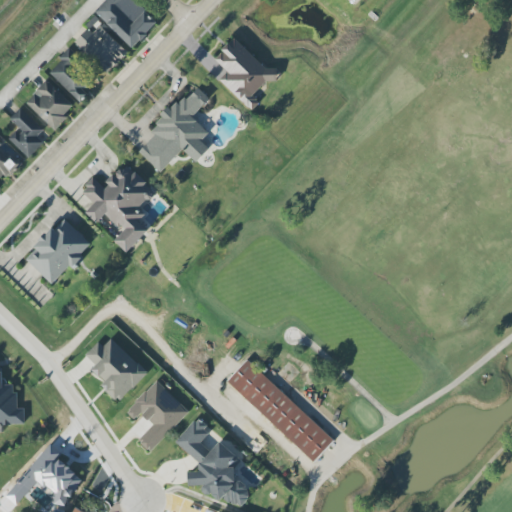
[(105,0),(95,12),(134,49),(159,22),(135,0),(105,0)]
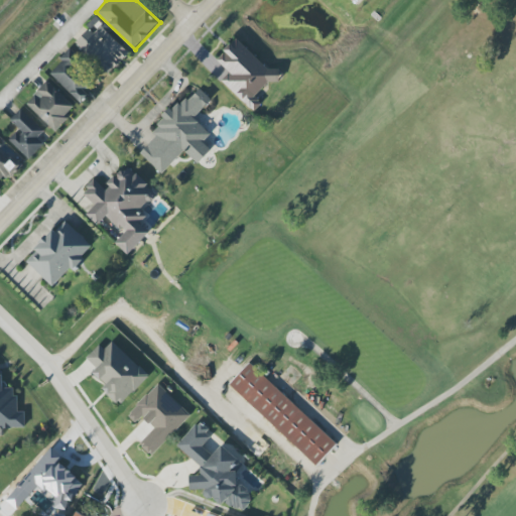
[(75,40),(108,75),(129,54),(97,20),(75,40)]
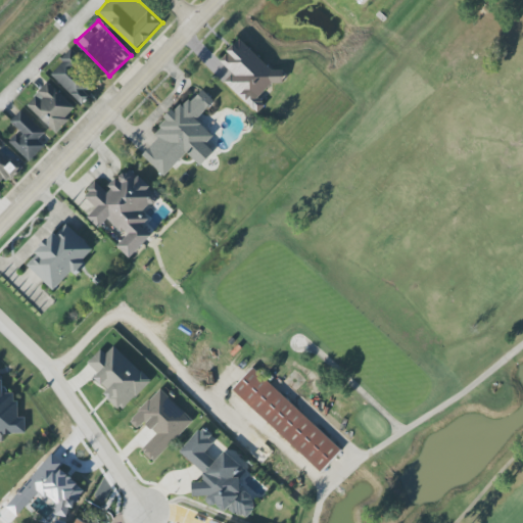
[(241,38),(220,60),(233,74),(225,82),(256,113),(266,105),(260,99),(281,78),(241,38)]
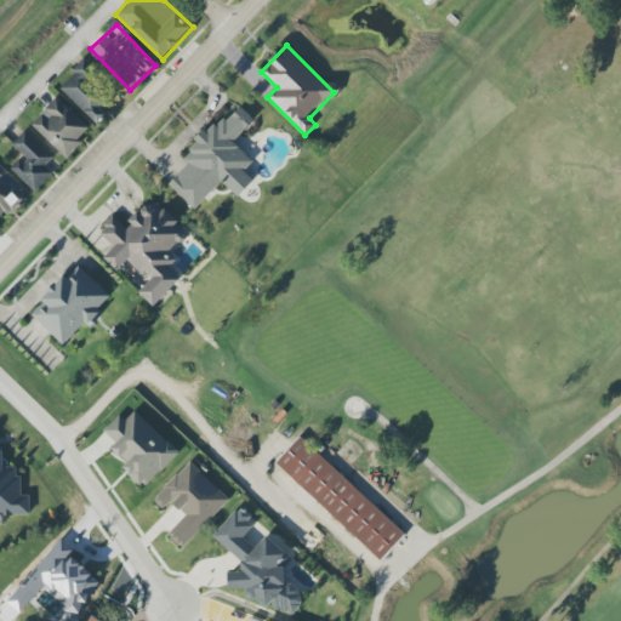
[(61,87),(93,124),(112,107),(90,84),(101,74),(86,57),(72,70),(75,75),(61,87)]
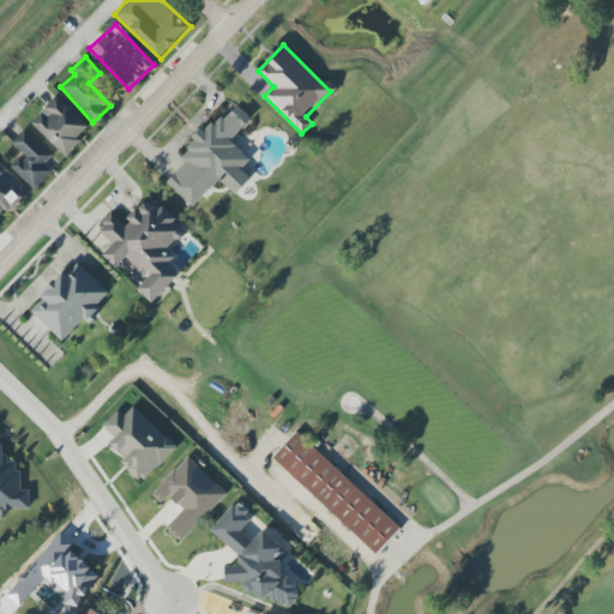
[(30,124),(66,157),(82,142),(78,138),(89,126),(56,96),(30,124)]
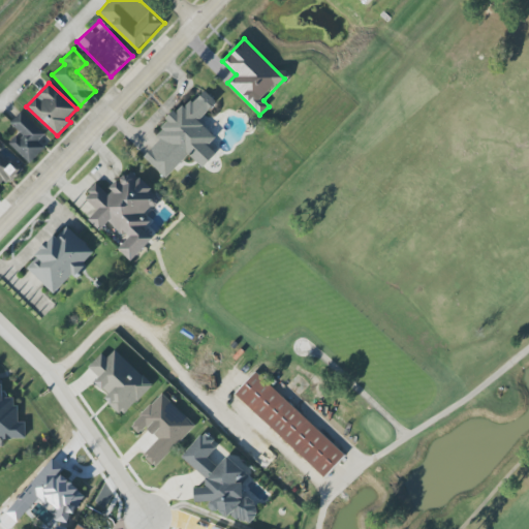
[(144,157),(166,179),(188,154),(204,168),(216,154),(209,147),(216,137),(199,122),(217,102),(201,88),(157,135),(160,139),(144,157)]
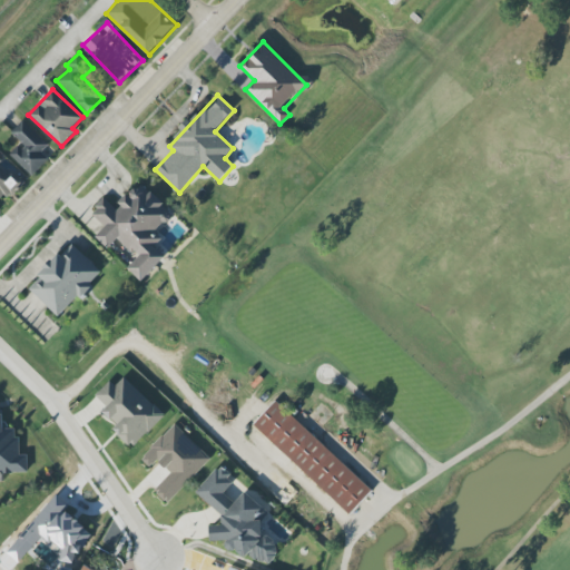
[(11,133),(22,144),(11,156),(32,176),(49,159),(41,153),(49,145),(23,120),(11,133)]
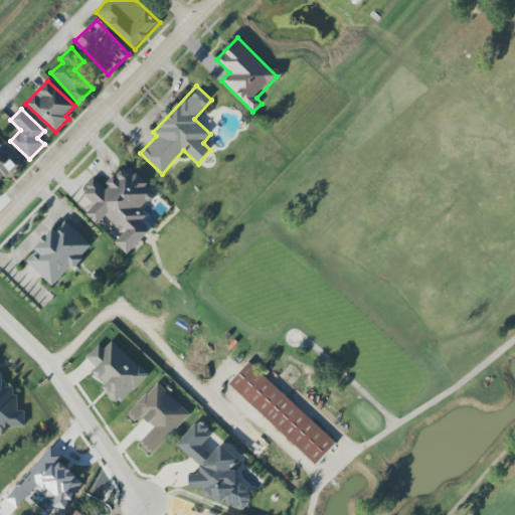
[(0,183),(20,163),(4,148),(0,144),(0,183)]
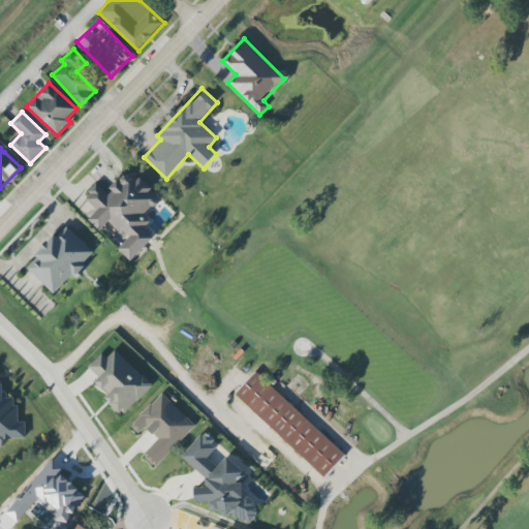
[(160,199),(131,169),(106,193),(98,185),(85,197),(97,211),(89,220),(100,231),(110,221),(128,240),(119,249),(131,261),(154,239),(144,229),(151,222),(145,215),(160,199)]
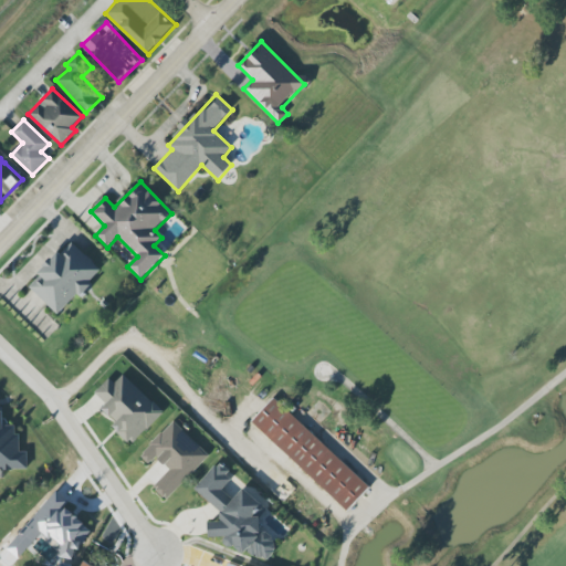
[(102,272),(71,242),(28,286),(58,315),(77,293),(79,295),(102,272)]
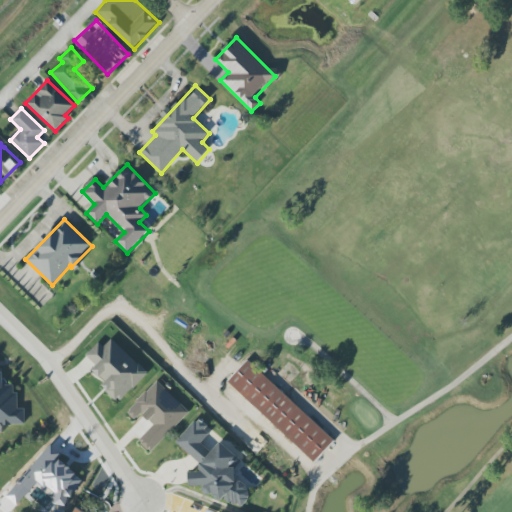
[(84,357),(102,376),(105,373),(110,378),(102,386),(118,403),(147,373),(112,338),(104,347),(99,342),(84,357)]
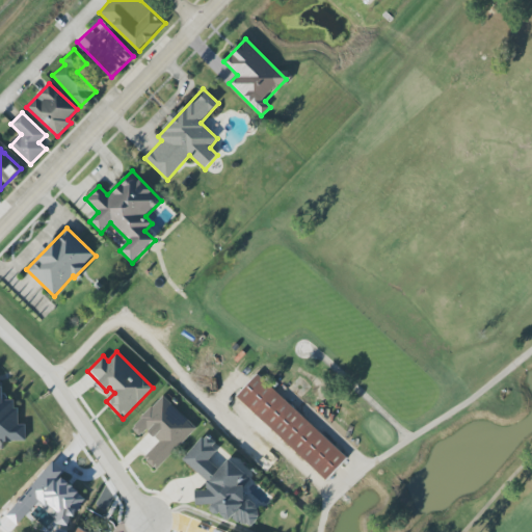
[(236,397),(326,481),(348,458),(257,374),(236,397)]
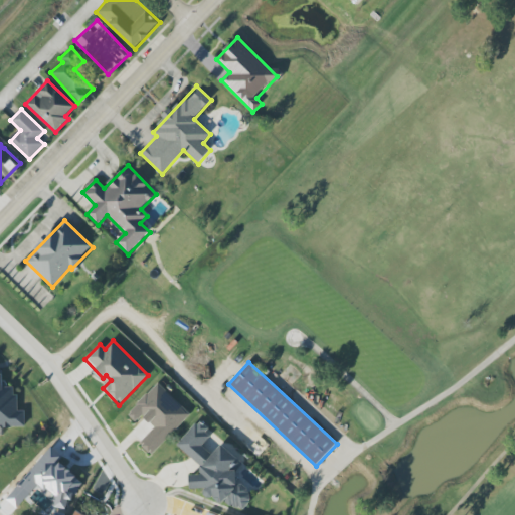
[(0,424),(0,425),(4,428),(25,426),(24,411),(18,411),(17,394),(9,388),(3,388),(1,369),(0,367),(0,424)]
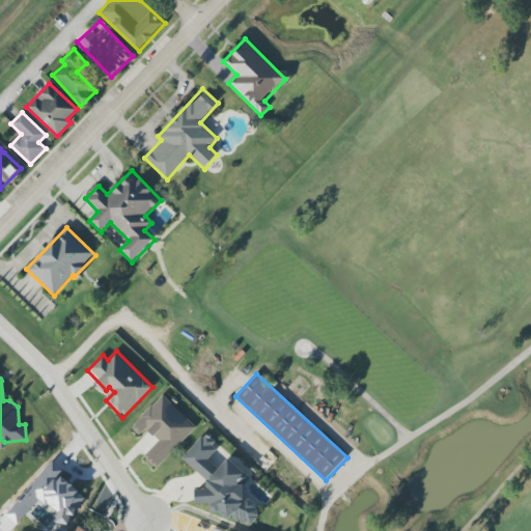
[(197,428),(163,395),(131,427),(140,436),(146,429),(159,442),(144,457),(157,469),(197,428)]
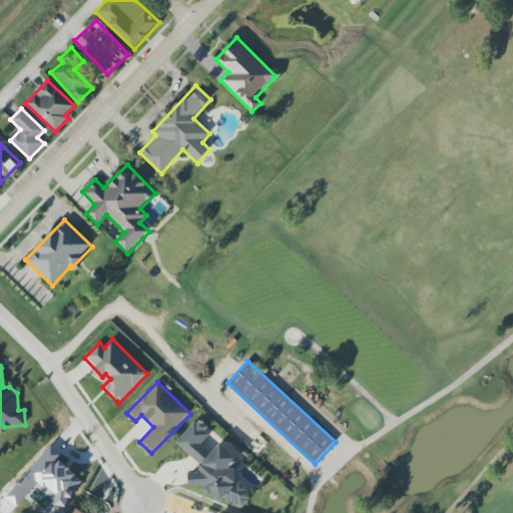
[(245,508),(250,491),(236,480),(236,469),(242,462),(220,443),(213,451),(209,452),(201,444),(207,437),(206,427),(201,422),(194,422),(175,444),(199,464),(200,473),(189,473),(190,487),(203,487),(203,496),(245,508)]
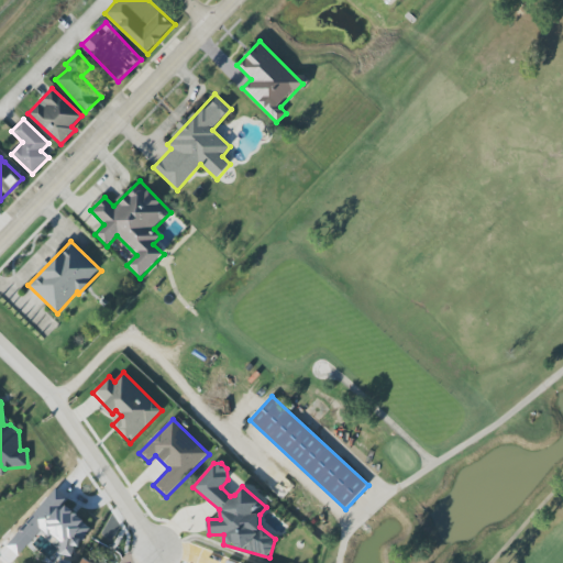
[(69,558),(95,525),(52,492),(17,537),(29,547),(43,529),(64,545),(59,551),(69,558)]
